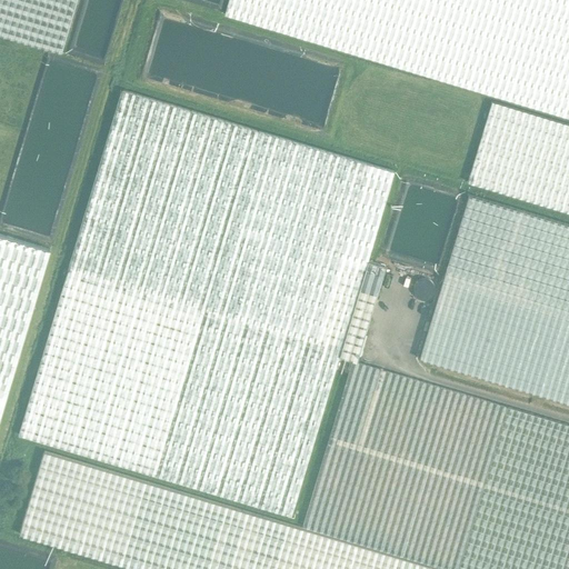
[(0,0),(0,35),(62,53),(77,0),(0,0)]
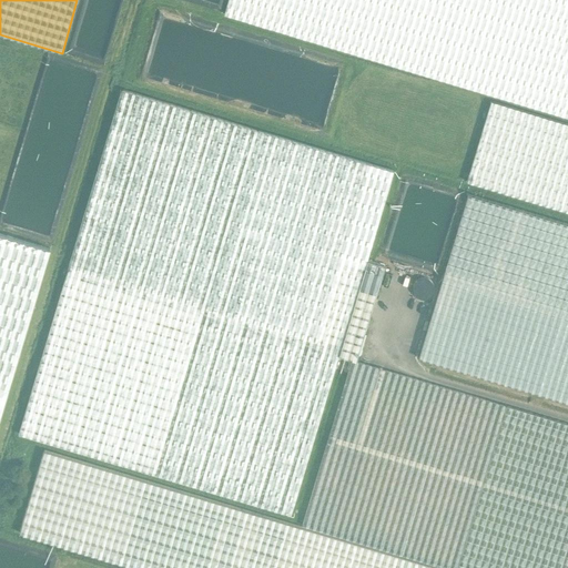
[(567,0),(229,0),(225,13),(524,103),(567,117),(567,0)]
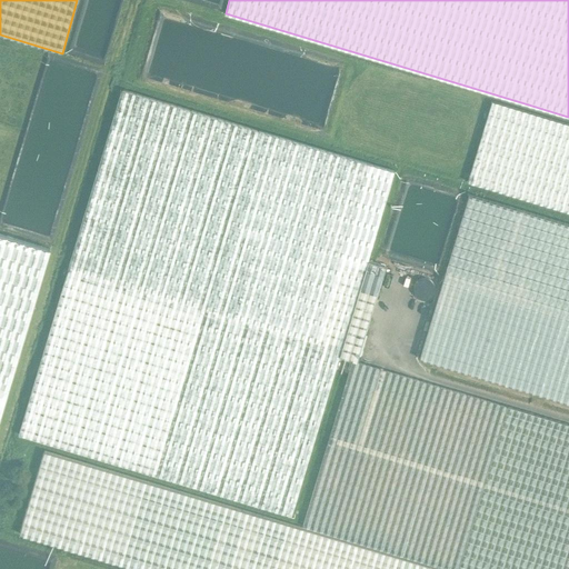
[(340,357),(353,360),(357,361),(386,266),(368,260),(396,171),(122,89),(67,275),(68,275),(20,435),(292,516),(340,357)]
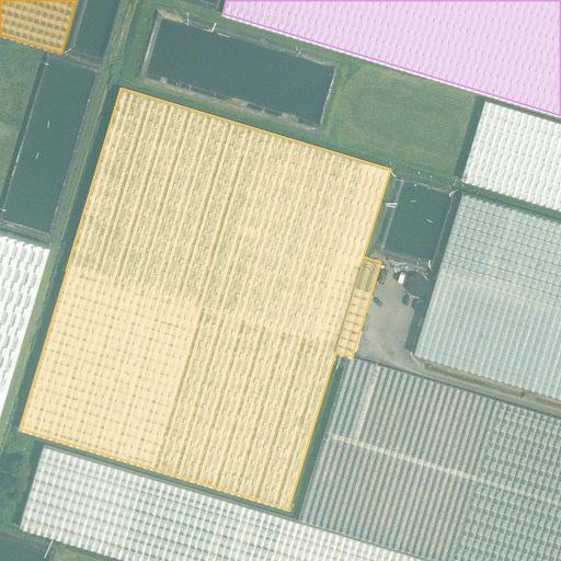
[(485,100),(461,179),(536,201),(560,208),(560,122),(513,107),(485,100)]
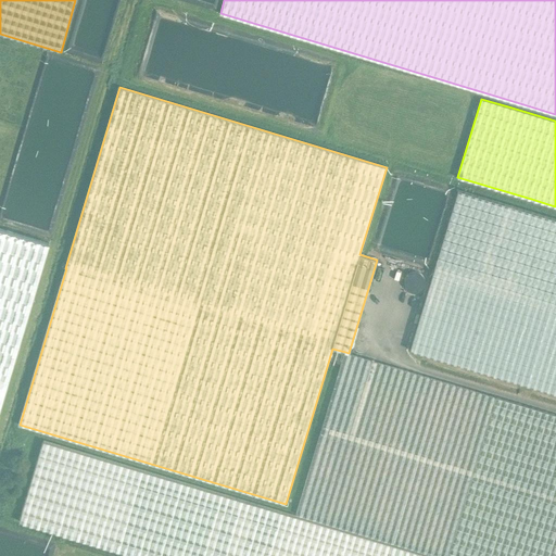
[(431,275),(409,349),(555,392),(555,218),(457,190),(431,275)]
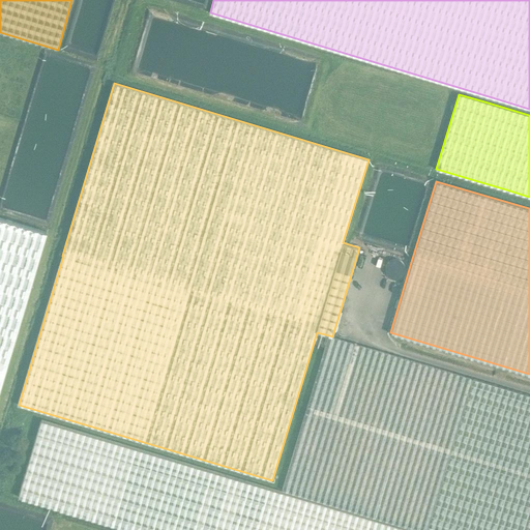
[(0,386),(47,230),(0,215),(0,386)]
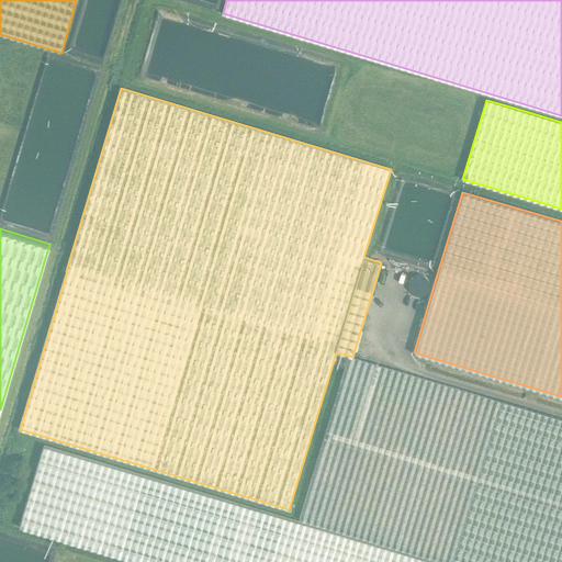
[(338,391),(300,519),(440,561),(452,561),(453,560),(459,561),(561,561),(561,419),(481,395),(352,357),(349,356),(338,391)]
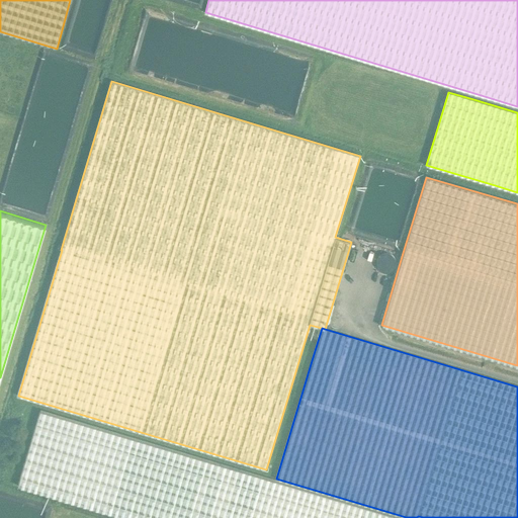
[(40,411),(18,486),(37,491),(126,517),(399,517),(171,449),(60,417),(40,411)]
